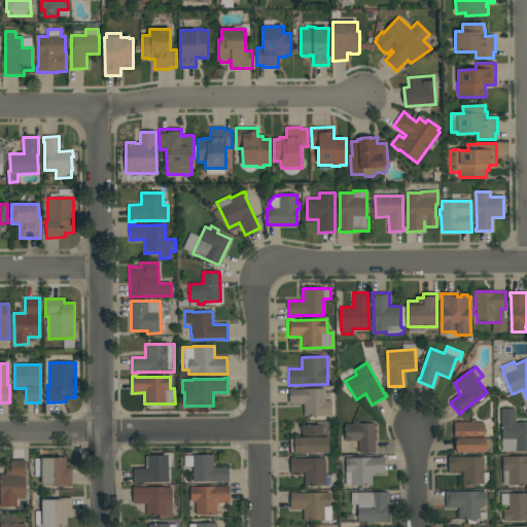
[(325,416),(304,417),(304,403),(289,403),(289,389),(294,389),(324,389),(325,416)]
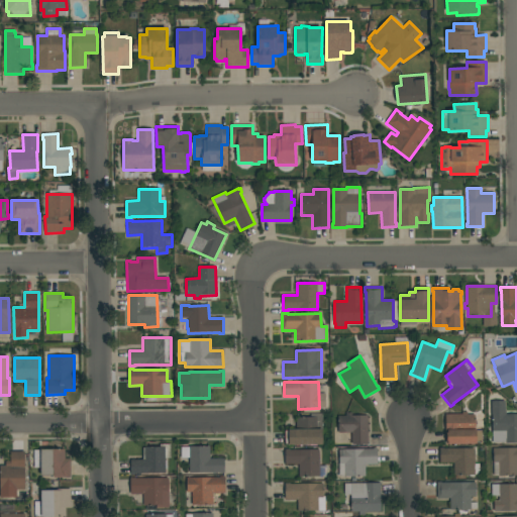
[(516,442),(506,443),(506,442),(492,442),(492,415),(491,415),(491,401),(505,401),(505,410),(506,411),(506,413),(505,414),(516,414),(516,442)]
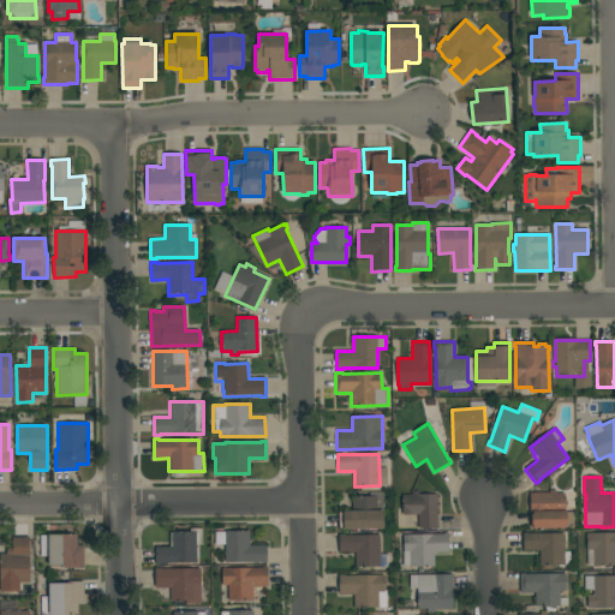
[(530,529),(530,493),(550,493),(550,490),(556,490),(556,494),(565,494),(565,512),(574,512),(574,526),(567,526),(567,529),(530,529)]
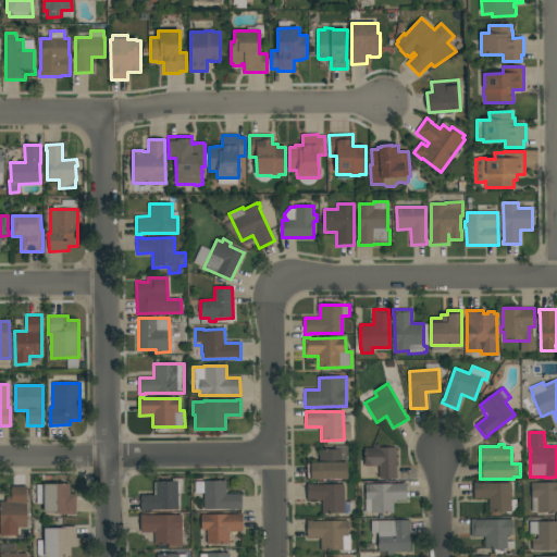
[(397,479),(379,479),(379,466),(364,467),(364,448),(373,448),(373,445),(379,445),(379,448),(396,448),(397,479)]
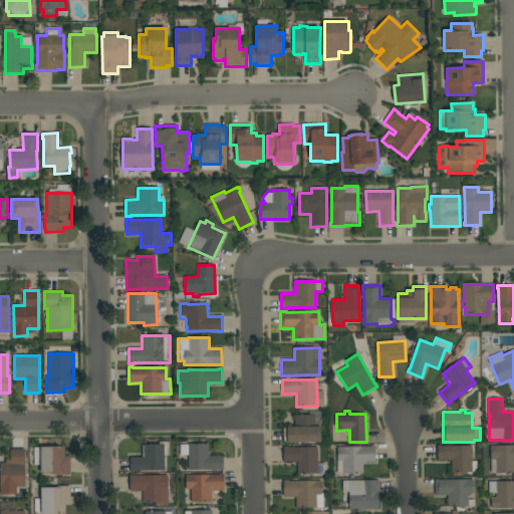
[(283,442),(283,429),(286,429),(286,427),(294,427),(294,416),(299,416),(299,412),(320,412),(320,428),(320,442),(283,442)]
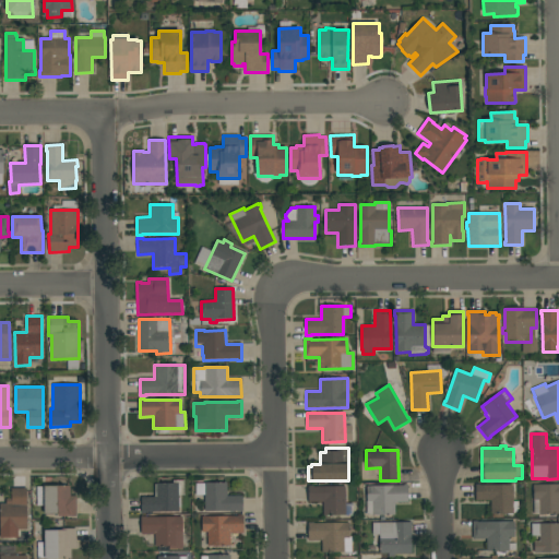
[(146,512),(146,513),(141,513),(141,497),(155,497),(154,485),(156,485),(156,484),(173,484),(173,480),(185,480),(185,496),(179,496),(179,498),(181,498),(181,508),(179,508),(179,512),(146,512)]
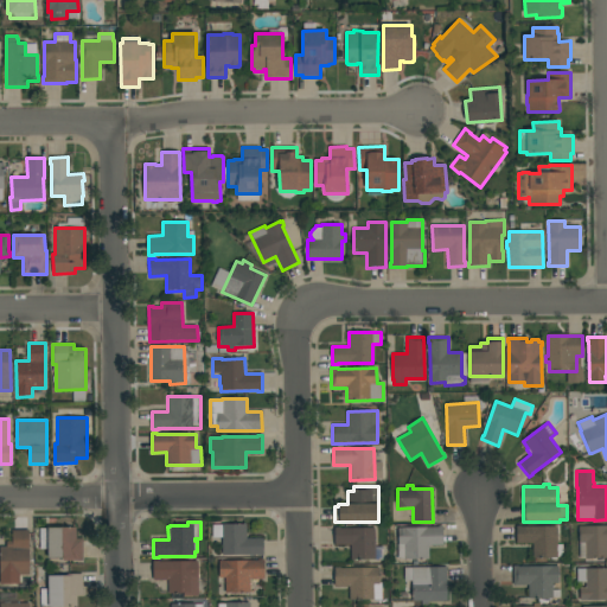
[(222,537),(212,537),(212,525),(222,525),(222,524),(247,524),(247,538),(263,538),(263,556),(257,556),(257,555),(222,555),(222,537)]
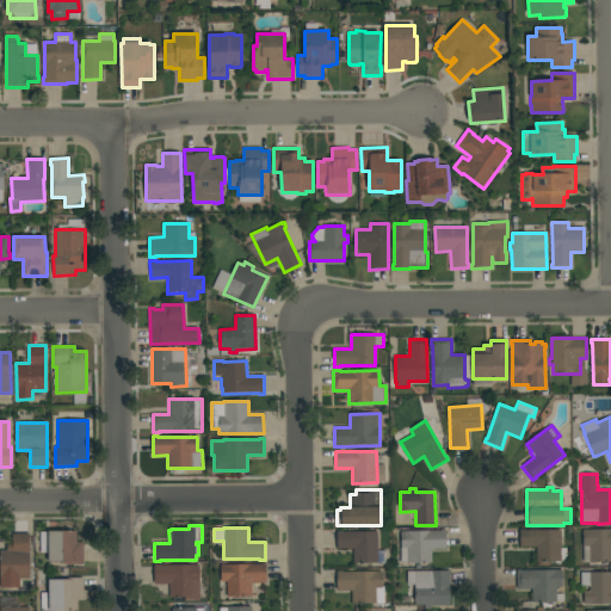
[(561,530),(561,548),(566,548),(566,562),(536,562),(536,547),(520,547),(519,530),(524,529),(524,530),(561,530)]
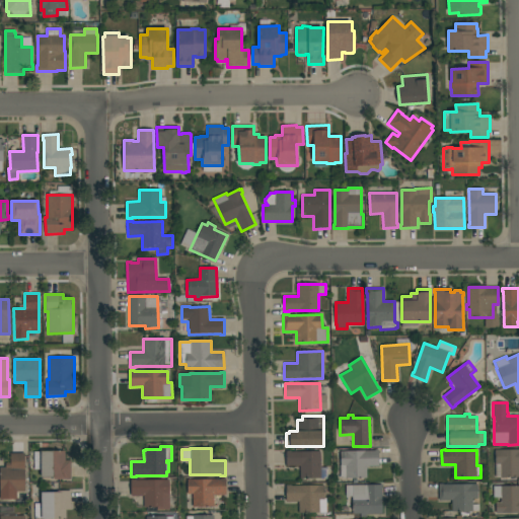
[(518,449),(518,476),(496,477),(496,464),(495,464),(495,450),(518,449)]
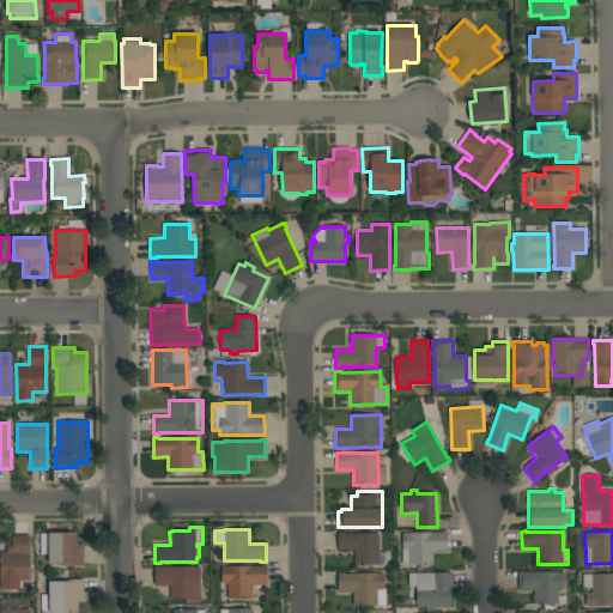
[(378,552),(388,552),(388,565),(354,565),(354,550),(338,551),(338,532),(349,532),(349,533),(378,533),(378,552)]
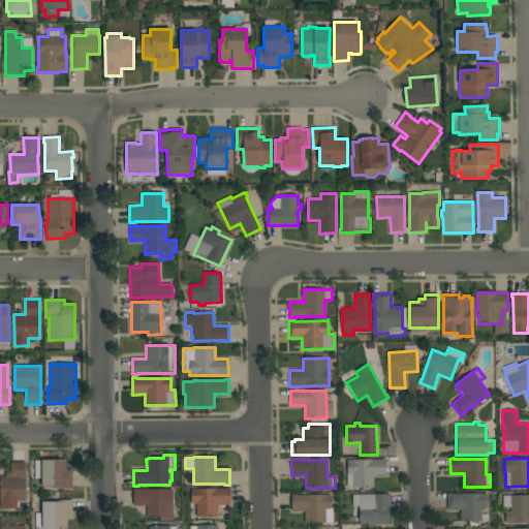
[(382,460),(382,459),(385,459),(386,475),(373,475),(374,488),(352,488),(352,487),(346,488),(346,474),(347,474),(347,460),(382,460)]
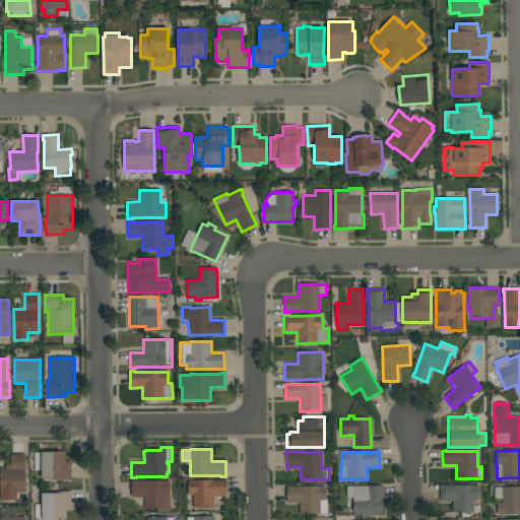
[(41,470),(35,470),(34,453),(41,453),(41,452),(65,452),(65,461),(70,461),(71,480),(54,480),(54,478),(41,478),(41,470)]
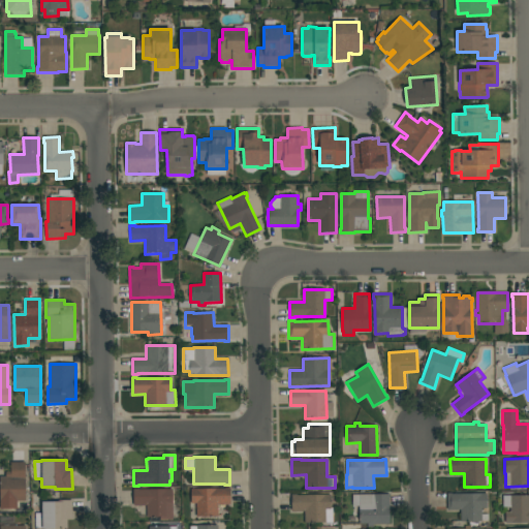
[(25,501),(19,501),(19,508),(0,508),(0,476),(10,476),(10,462),(25,462),(25,501)]
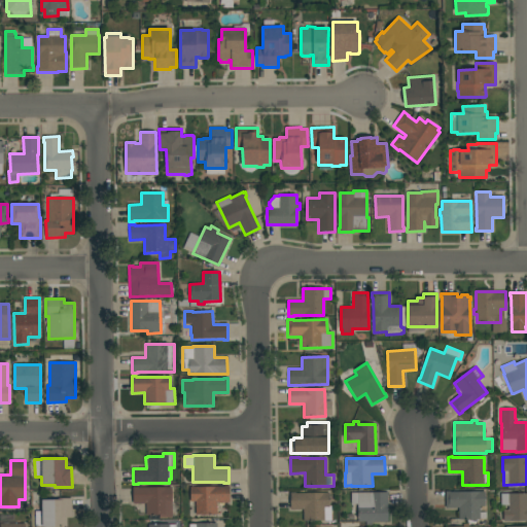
[(224,487),(224,486),(230,486),(230,502),(217,502),(217,515),(196,515),(196,501),(190,501),(190,487),(224,487)]
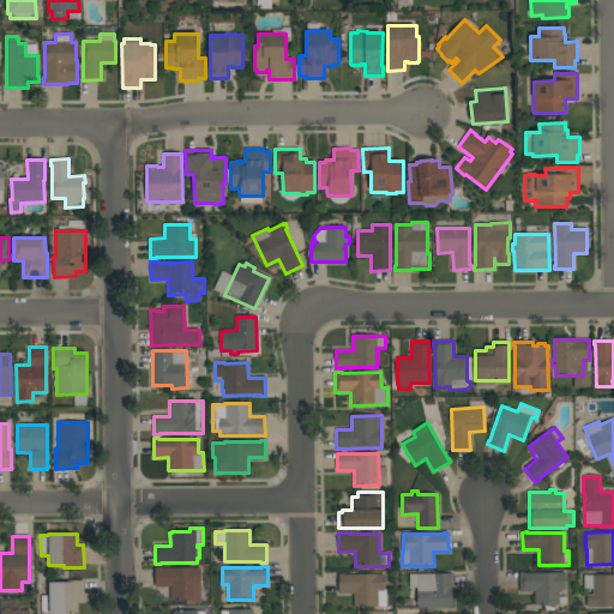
[(200,567),(200,603),(186,603),(186,600),(170,601),(170,587),(155,587),(155,567),(161,567),(161,569),(200,567)]
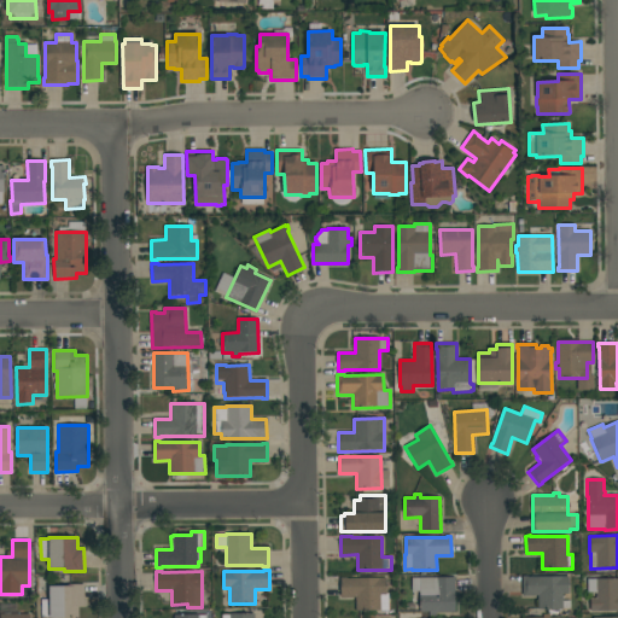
[(419,592),(412,592),(412,578),(455,577),(455,612),(436,613),(436,616),(430,616),(430,612),(420,612),(419,592)]
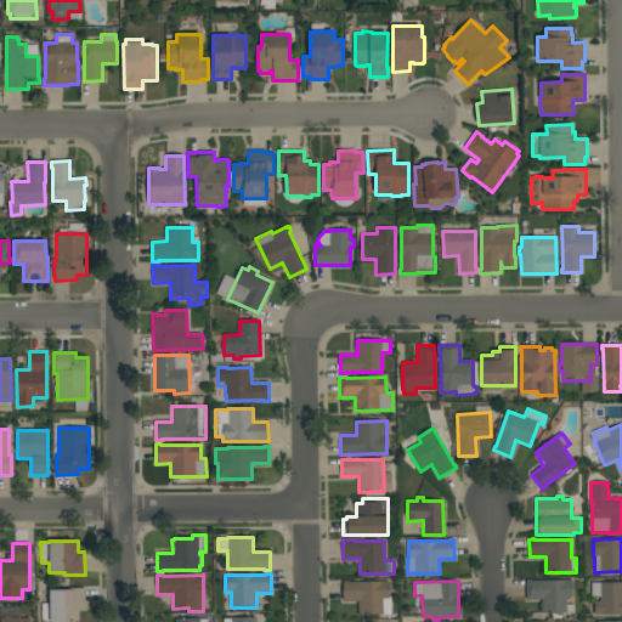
[(572,581),(572,598),(566,598),(566,605),(574,605),(574,612),(566,612),(566,614),(542,614),(542,600),(526,600),(526,581),(531,581),(572,581)]
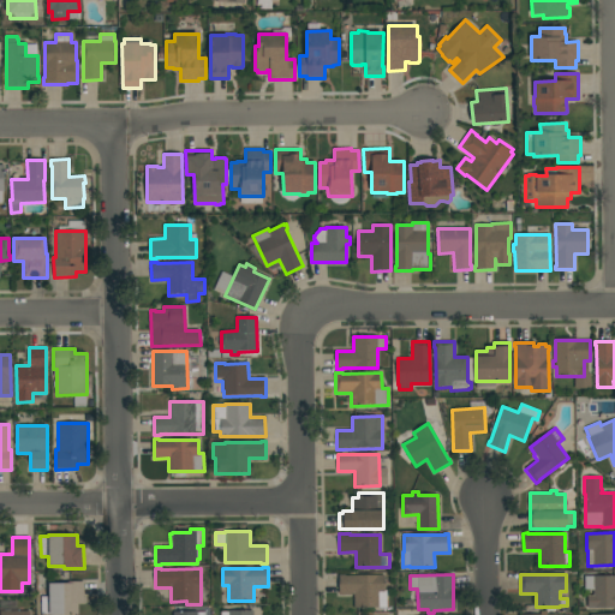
[(384,575),(384,590),(387,590),(387,608),(354,608),(353,593),(339,595),(339,575),(345,575),(384,575)]
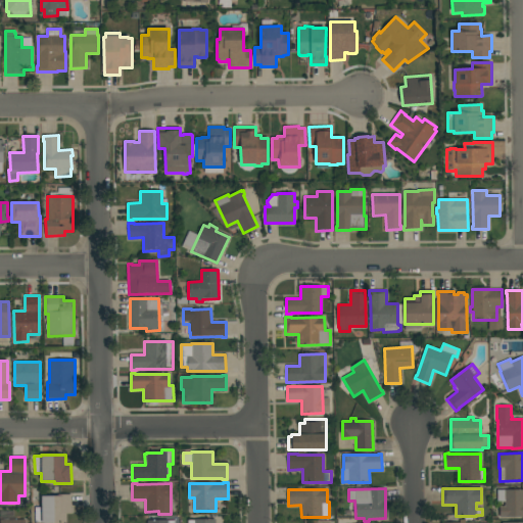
[(522,517),(500,517),(500,507),(505,506),(505,502),(497,502),(496,490),(522,489),(522,517)]
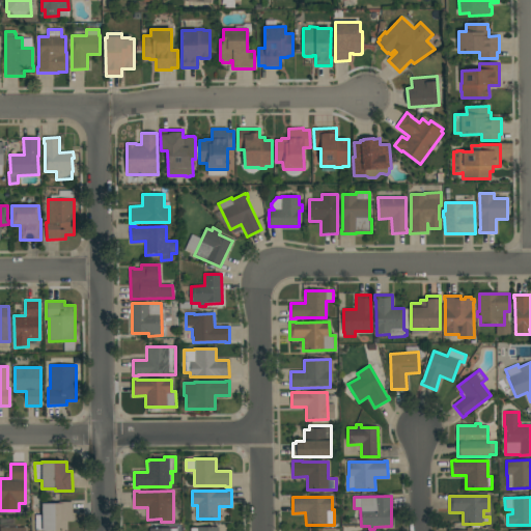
[(56,503),(56,502),(73,502),(73,522),(67,522),(67,530),(35,530),(35,515),(43,515),(42,504),(56,503)]
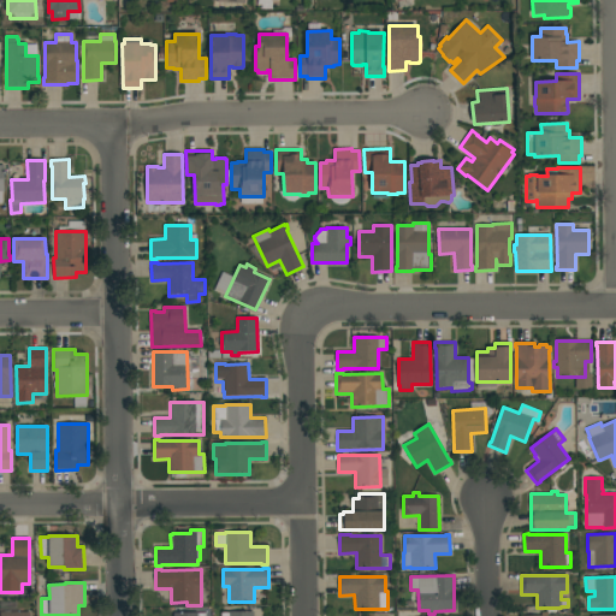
All buildings are outlined.
